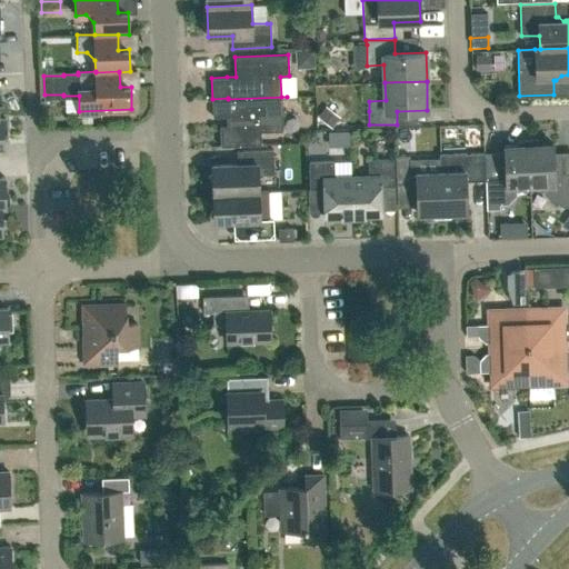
[(212,99),(212,100),(212,117),(227,116),(227,126),(220,126),(220,146),(266,145),(266,143),(261,143),(261,131),(283,131),(282,98),(287,98),(287,97),(228,99),(228,98),(212,99)]
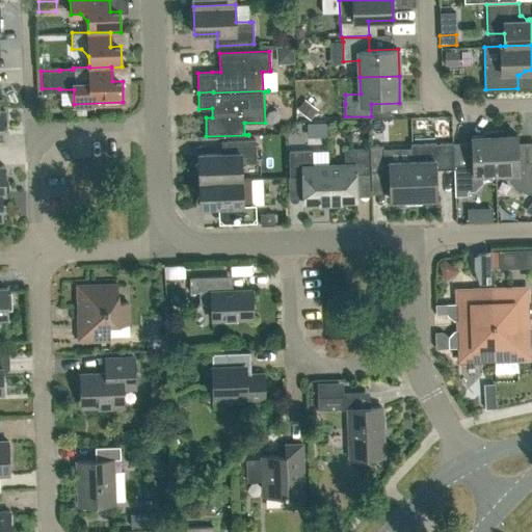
[(298,108),(312,120),(319,110),(306,99),(298,108)]
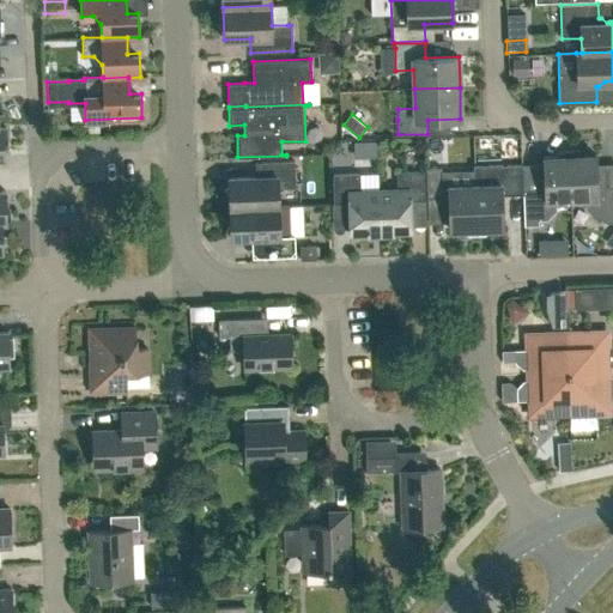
[(596,218),(605,218),(605,223),(612,222),(612,186),(605,187),(596,180),(596,155),(583,155),(578,150),(570,151),(571,200),(586,200),(587,208),(596,218)]
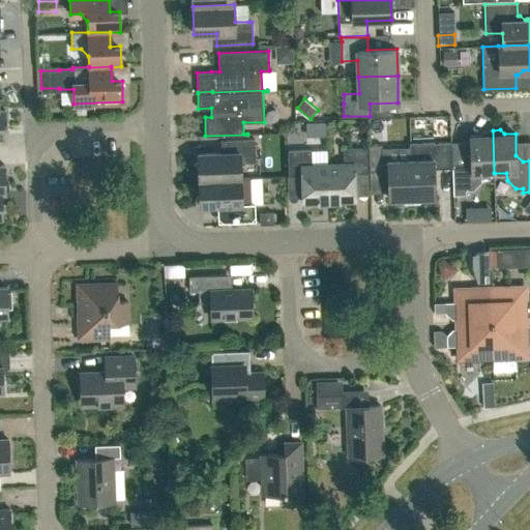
[(481,181),(481,173),(494,173),(493,130),(486,130),(481,135),(470,135),(470,156),(464,164),(452,164),(452,168),(453,195),(466,195),(466,190),(473,189),(481,181)]
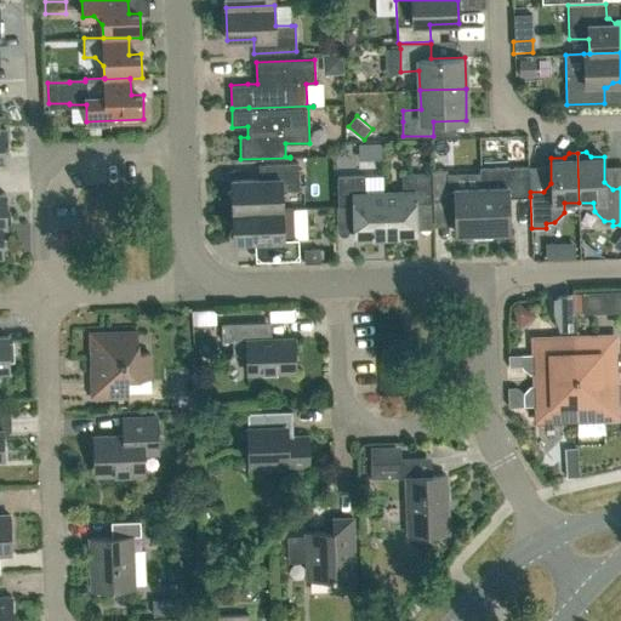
[(266,178),(232,180),(233,210),(283,209),(281,191),(300,189),(298,163),(265,164),(266,178)]
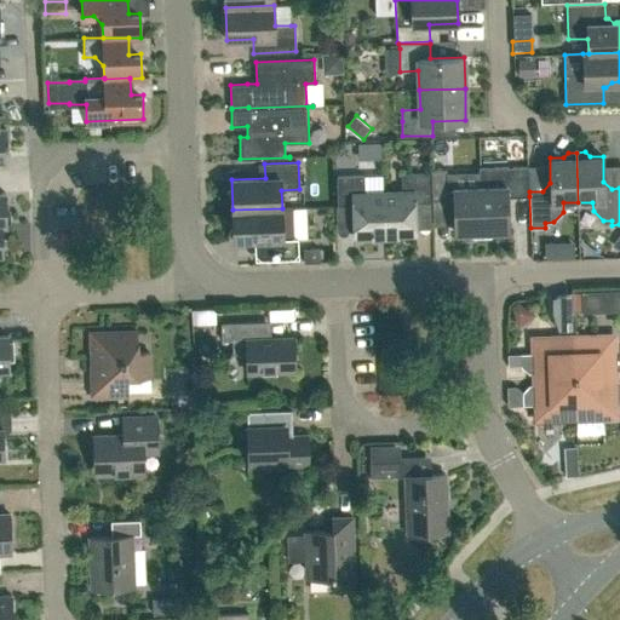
[(509,230),(507,197),(529,196),(529,191),(528,166),(480,168),(481,187),(482,236),(491,236),(495,231),(509,230)]
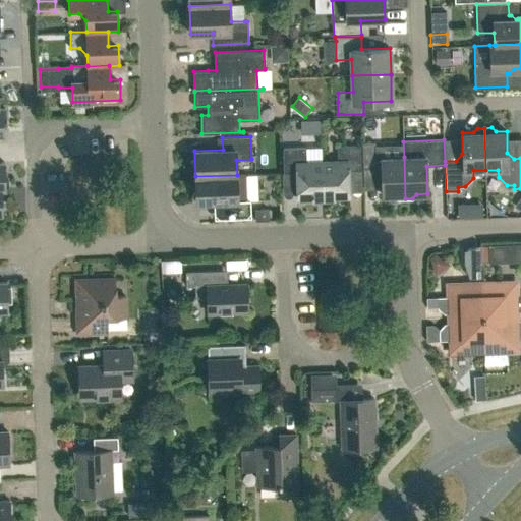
[(362,142),(363,168),(375,168),(382,173),(383,195),(394,195),(398,198),(405,198),(404,157),(375,158),(374,141),(362,142)]
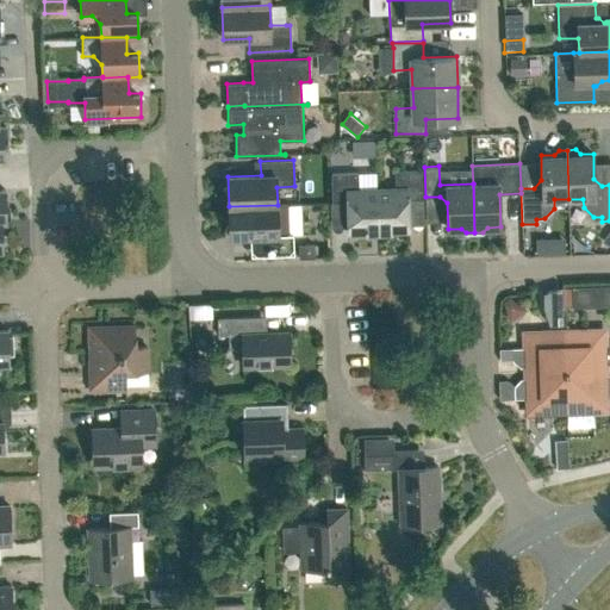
[(409,199),(423,199),(422,170),(396,170),(396,188),(377,188),(379,235),(392,234),(392,231),(410,230),(409,199)]
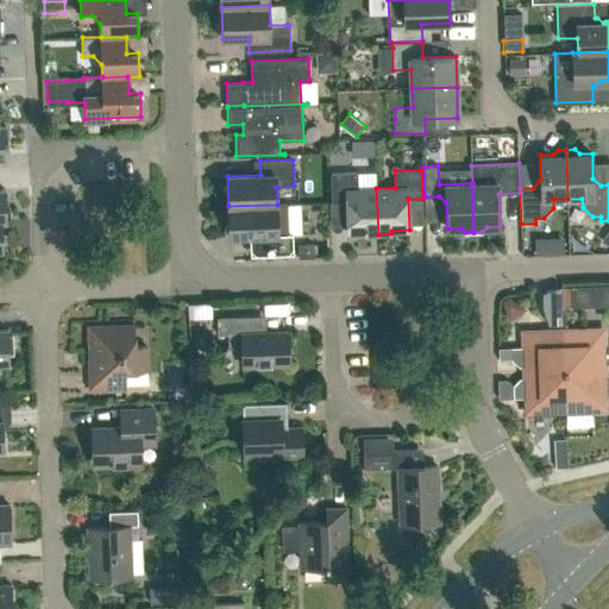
[(332,201),(346,201),(347,232),(365,232),(365,234),(378,234),(376,188),(358,189),(357,171),(331,173),(332,201)]
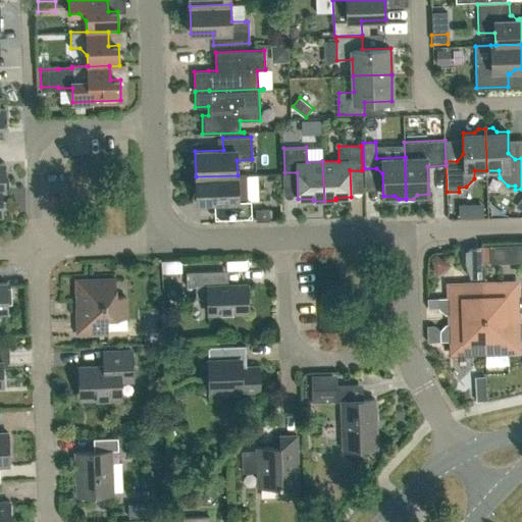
[(220,218),(251,217),(251,200),(247,200),(246,174),(238,175),(196,176),(197,203),(220,202),(220,218)]
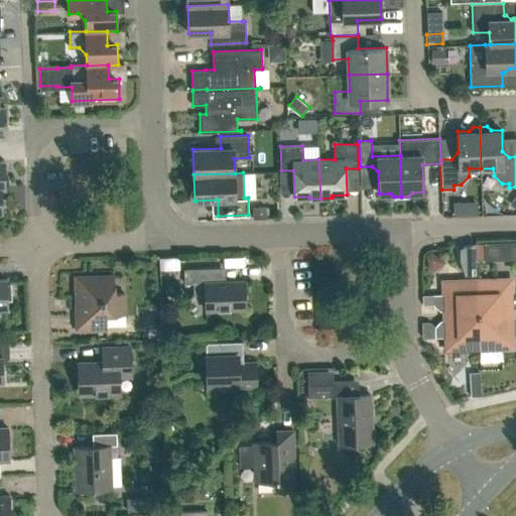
[(478,203),(469,203),(469,215),(478,215),(478,203)]
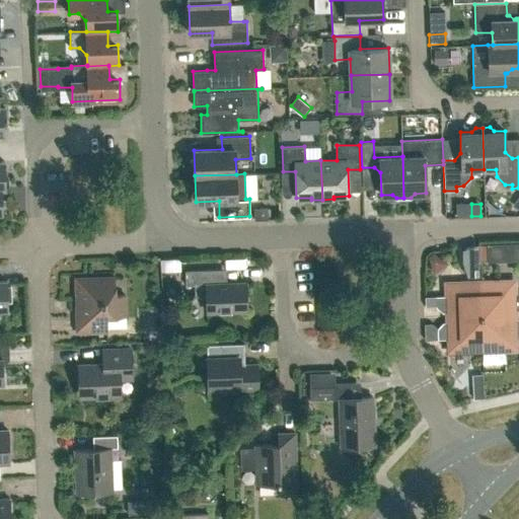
[(268,219),(268,209),(254,209),(254,219),(268,219)]
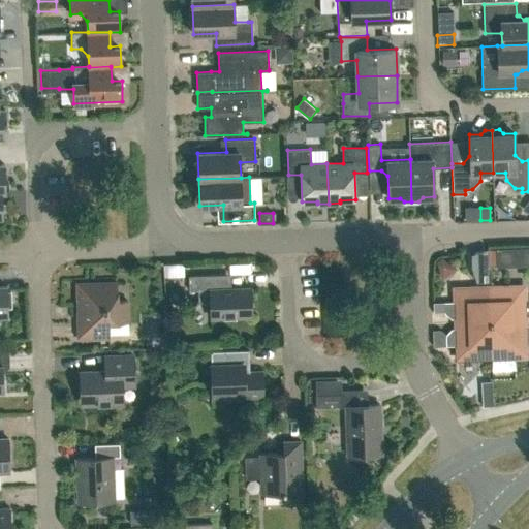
[(515,249),(495,250),(495,268),(515,267),(515,249)]
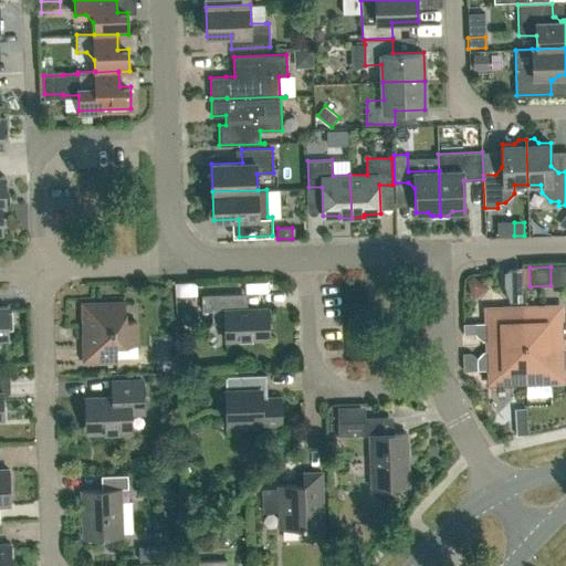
[(212,323),(224,323),(226,339),(270,338),(269,308),(236,310),(236,293),(201,294),(202,311),(212,311),(212,323)]
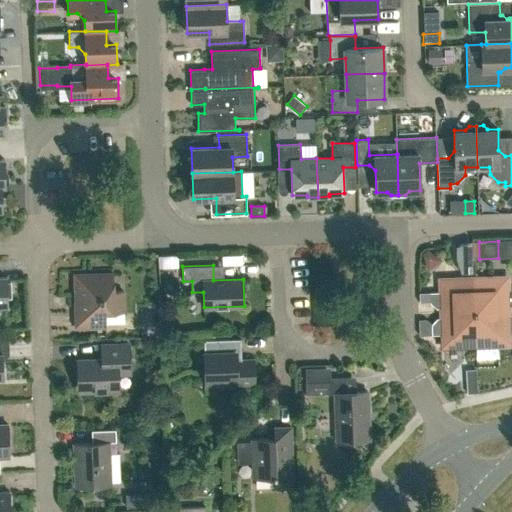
[(124,311),(123,291),(113,291),(113,273),(75,274),(76,328),(106,327),(105,311),(124,311)]
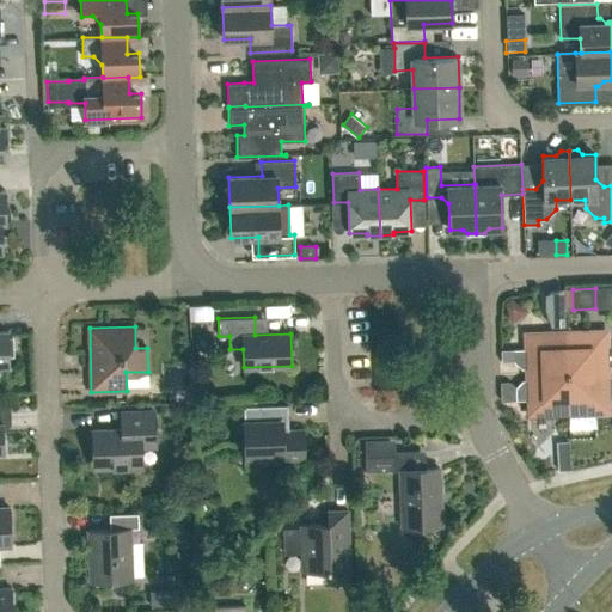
[(7,330),(0,330),(0,378),(0,379),(0,377),(0,362),(8,362),(8,355),(13,355),(13,337),(8,337),(7,330)]
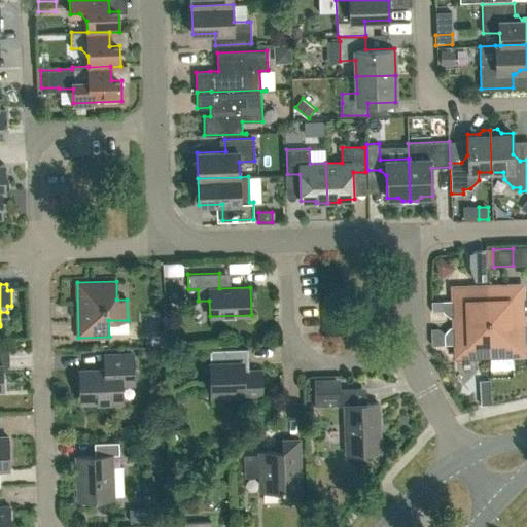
[(523,288),(519,285),(488,286),(489,321),(526,319),(523,319),(523,315),(526,314),(526,296),(523,297),(523,288)]
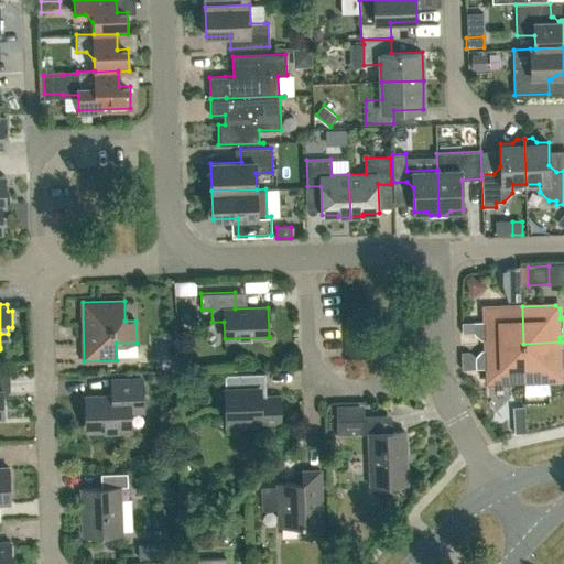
[(486,344),(484,344),(484,345),(523,344),(522,306),(488,307),(485,311),(485,322),(474,322),(474,334),(480,339),(486,339),(486,344)]
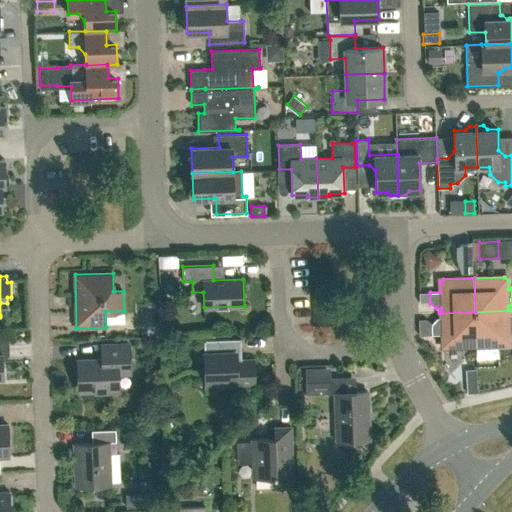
[(506,344),(510,341),(509,332),(511,331),(511,314),(508,315),(508,311),(511,311),(511,310),(475,312),(476,346),(506,344)]
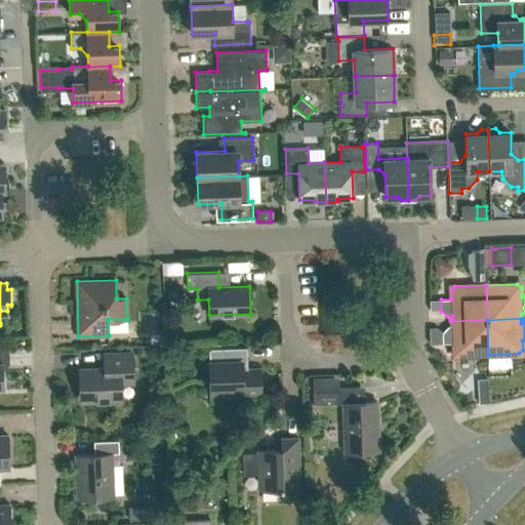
[(456,356),(488,355),(487,320),(450,321),(450,322),(452,321),(452,326),(448,326),(442,332),(436,326),(430,326),(430,344),(442,344),(452,342),(453,352),(456,356)]
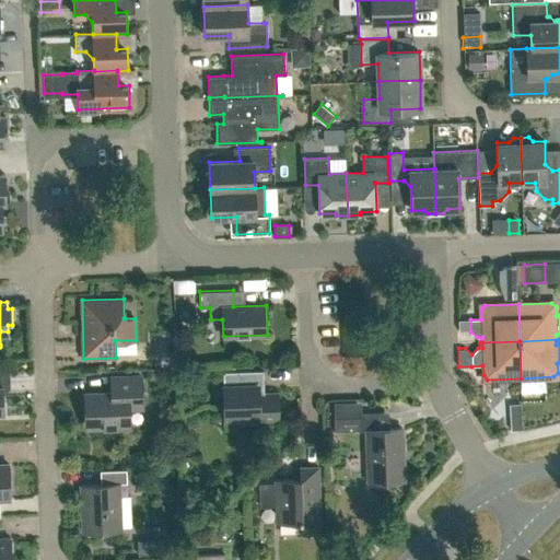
[(223,372),(224,419),(258,418),(258,420),(278,419),(277,394),(259,395),(258,385),(264,385),(263,370),(223,372)]
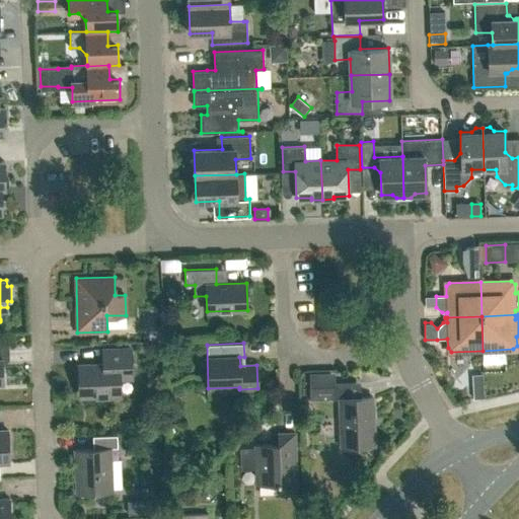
[(9,345),(0,345),(0,382),(4,383),(3,359),(9,359),(9,345)]
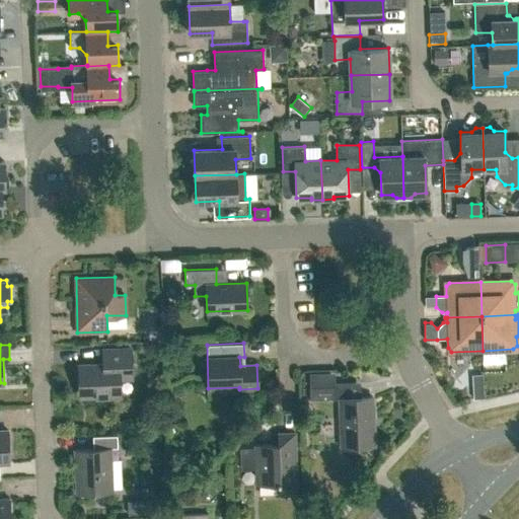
[(82,396),(121,394),(120,373),(132,372),(131,349),(102,350),(103,364),(79,365),(79,380),(81,380),(82,396)]
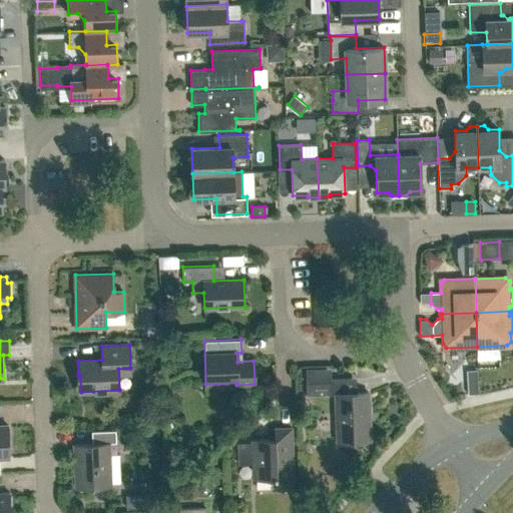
[(306,383),(307,395),(332,394),(331,382),(306,383)]
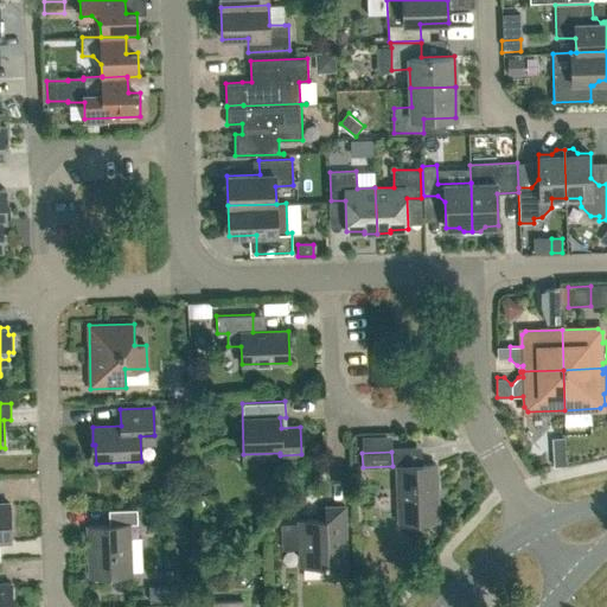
[(564,452),(553,452),(554,465),(566,465),(564,452)]
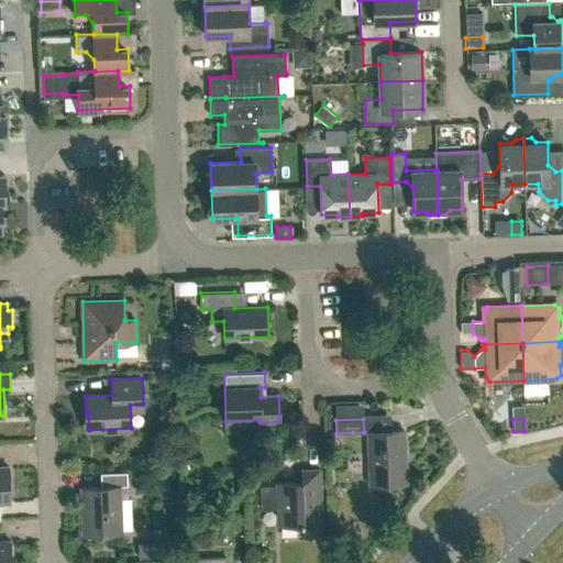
[(404,430),(368,432),(370,484),(406,483),(404,430)]
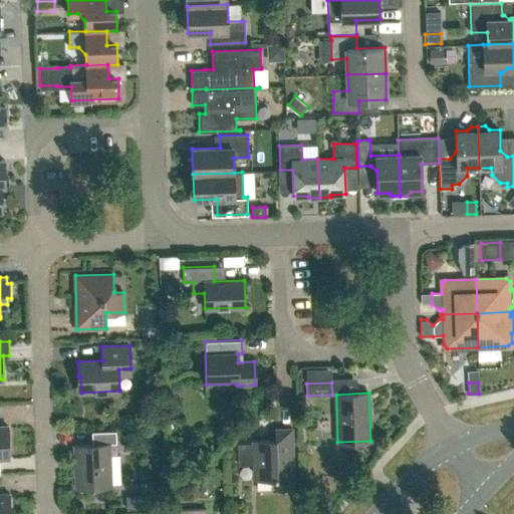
[(8,426),(0,426),(0,458),(9,458),(8,426)]
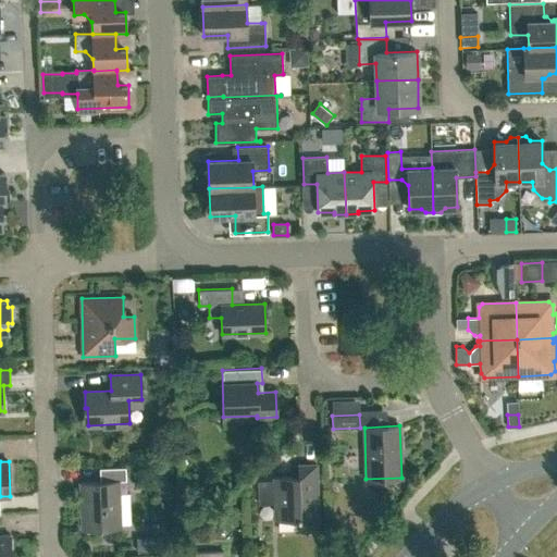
[(258,504),(275,503),(275,520),(299,519),(300,531),(319,530),(317,465),(298,465),(298,475),(274,477),(274,480),(258,481),(258,504)]
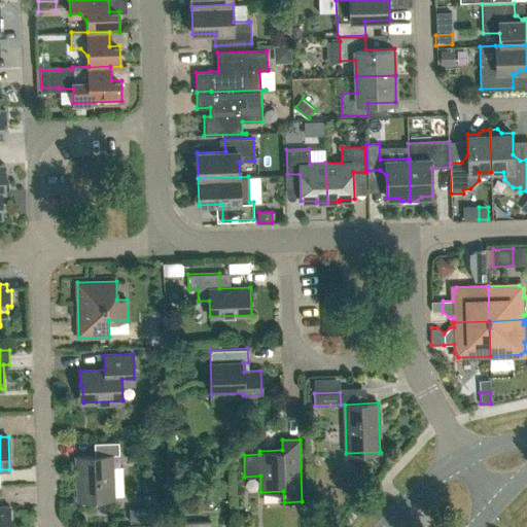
[(113,499),(111,455),(119,454),(118,442),(95,443),(95,455),(76,456),(78,501),(113,499)]
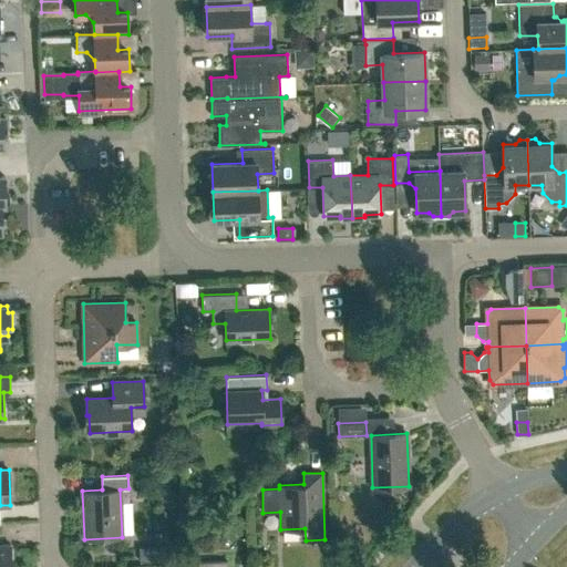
[(237,498),(243,503),(251,503),(250,484),(237,498)]
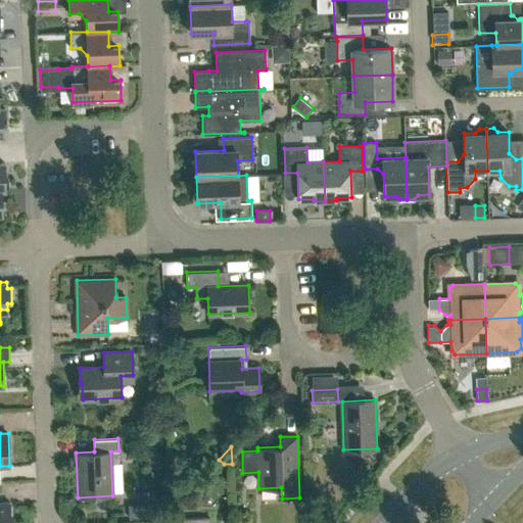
[(155,491),(143,491),(144,517),(156,516),(155,491)]
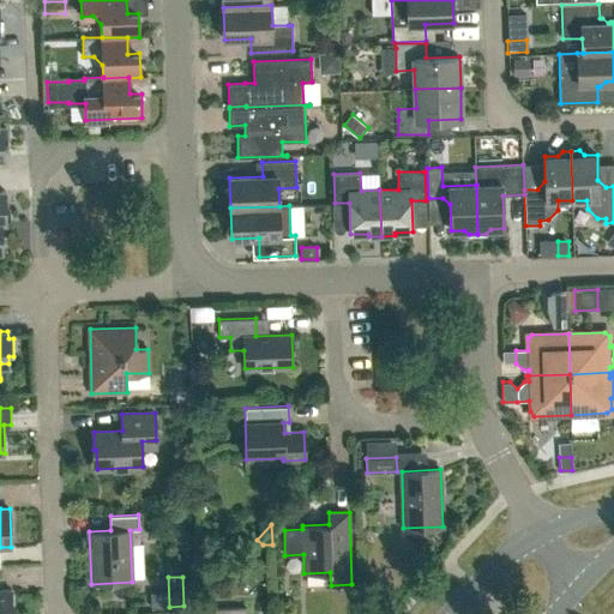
[(0,613),(12,613),(12,589),(0,589),(0,613)]
